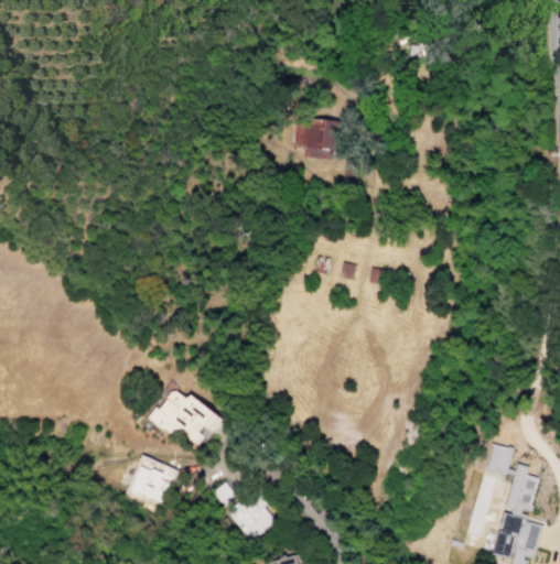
[(363,185),(347,184),(350,156),(335,155),(335,164),(307,162),(308,152),(299,151),(301,122),(367,128),(363,185)]
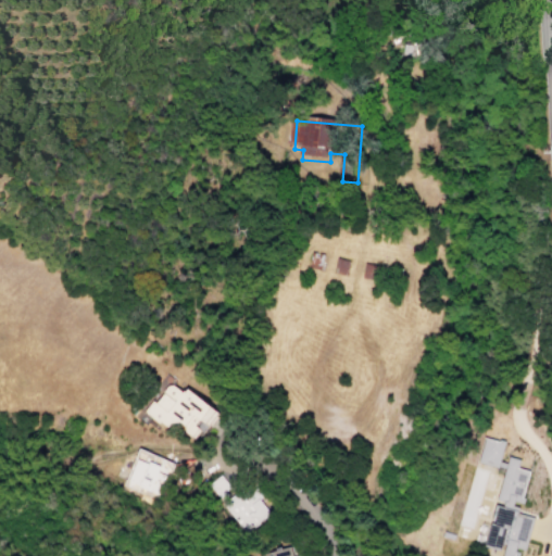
[(350,261),(339,258),(336,273),(347,275),(350,261)]
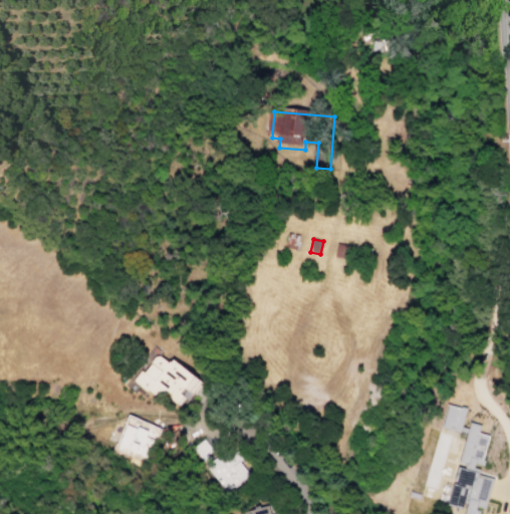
[(341,246),(352,248),(350,259),(339,258),(341,246)]
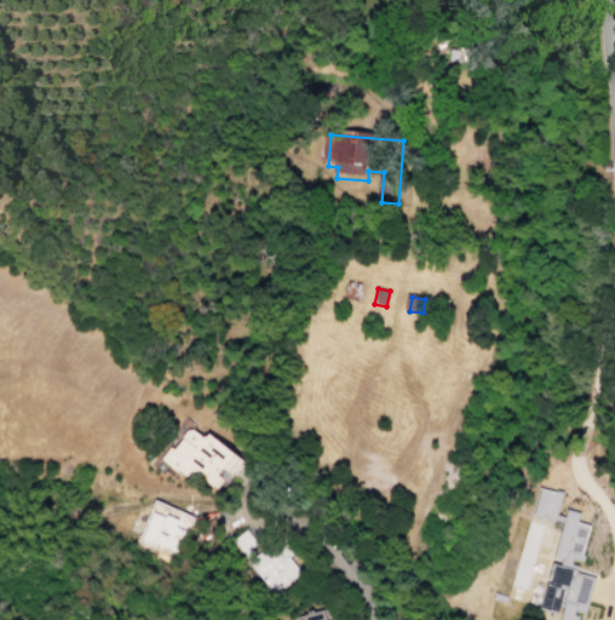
[(346,300),(361,300),(358,314),(344,311),(346,300)]
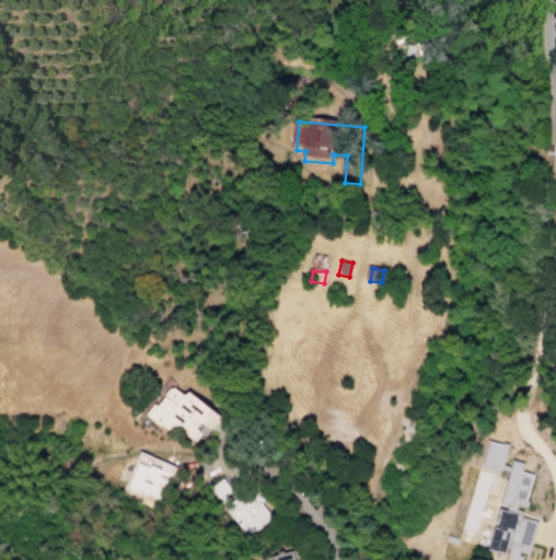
[(336,275),(350,278),(349,291),(335,287),(336,275)]
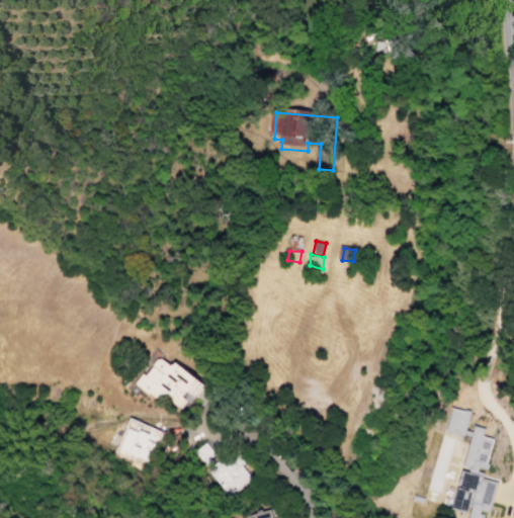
[(160,358),(171,367),(175,362),(203,384),(182,410),(174,403),(173,398),(167,393),(160,394),(156,399),(150,395),(137,383),(144,374),(146,376),(160,358)]
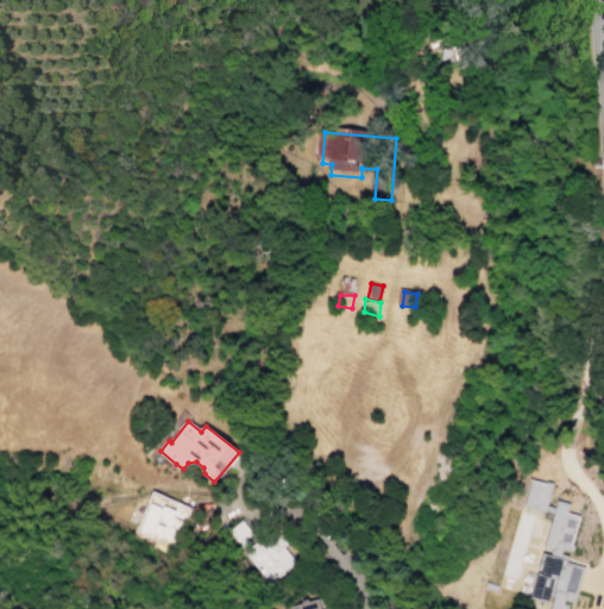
[(532,481),(524,508),(554,515),(545,547),(532,598),(553,604),(551,608),(567,608),(570,602),(574,603),(584,567),(567,563),(580,516),(567,513),(570,503),(558,501),(555,508),(548,506),(554,487),(532,481)]
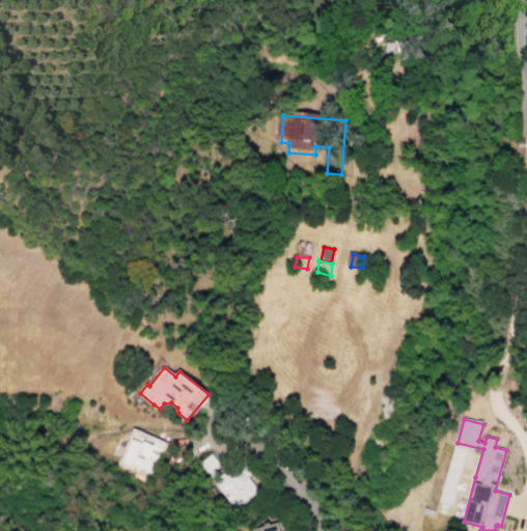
[(194,458),(181,468),(173,456),(187,447),(194,458)]
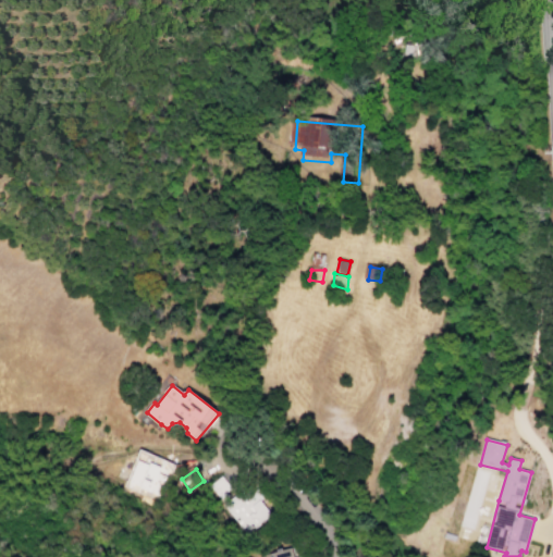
[(219,498),(210,486),(222,477),(231,489),(219,498)]
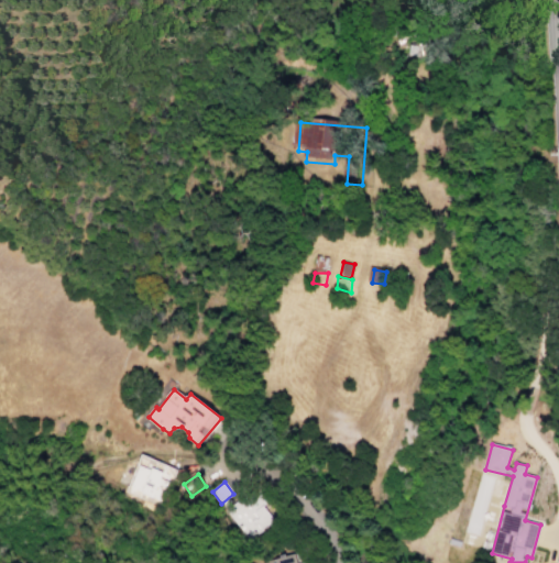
[(261,492),(281,516),(284,520),(253,544),(230,515),(244,504),(245,505),(261,492)]
